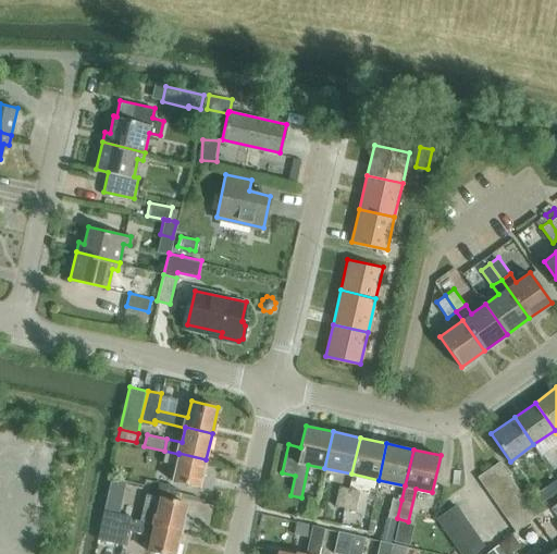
[(178,453),(178,454),(164,451),(162,460),(176,464),(173,480),(199,485),(206,459),(178,453)]
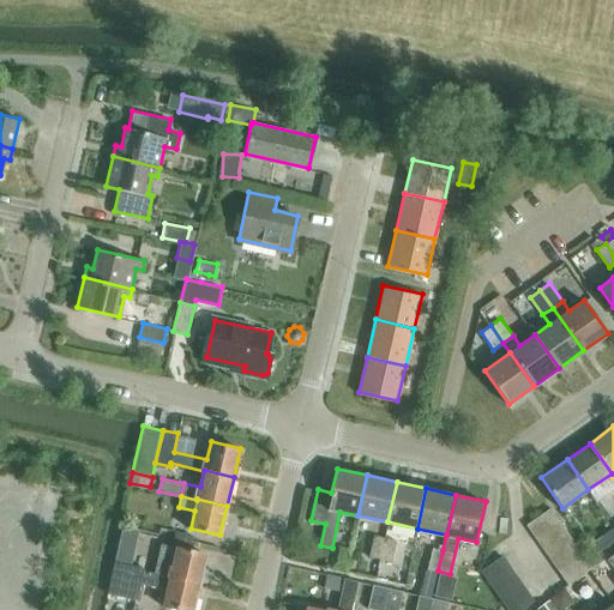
[(542,547),(566,530),(549,507),(527,523),(542,547)]
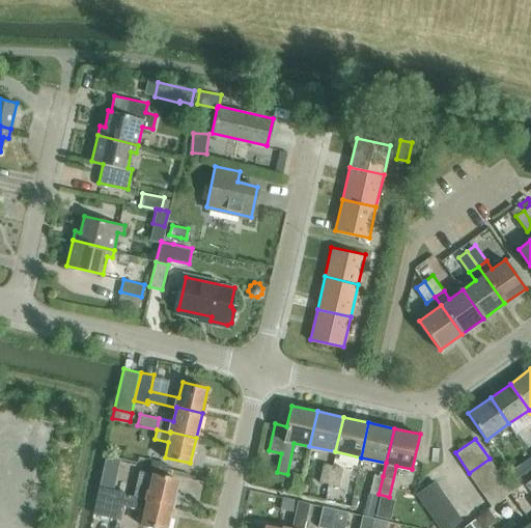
[(514,479),(530,467),(530,455),(508,471),(514,479)]
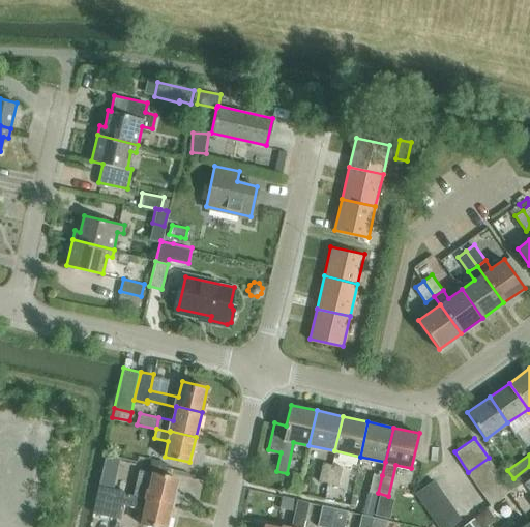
[(164,471),(166,461),(151,458),(149,468),(164,471)]
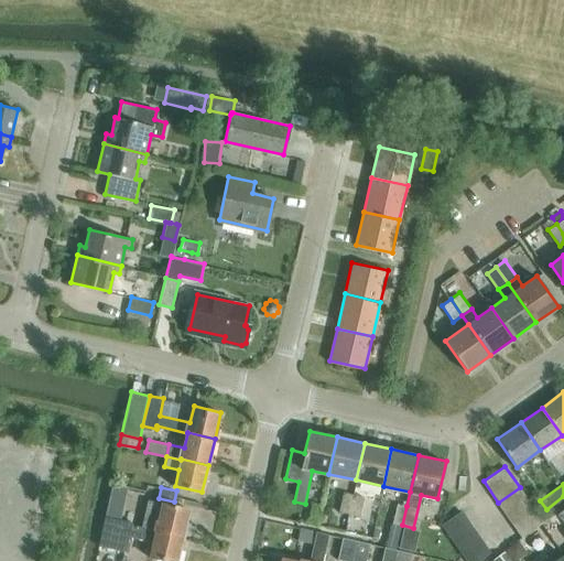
[(506,514),(528,498),(520,487),(498,503),(506,514)]
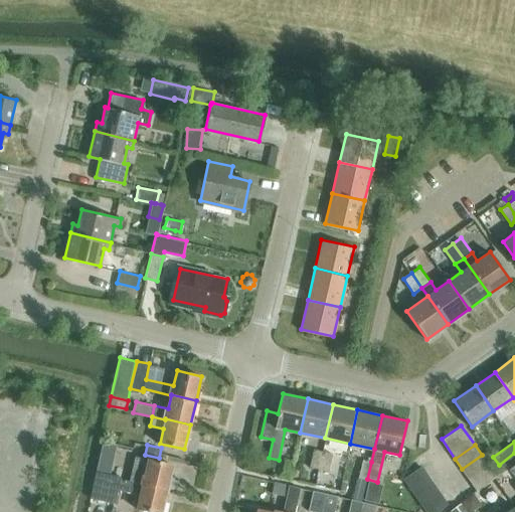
[(318,468),(322,451),(313,449),(309,466),(318,468)]
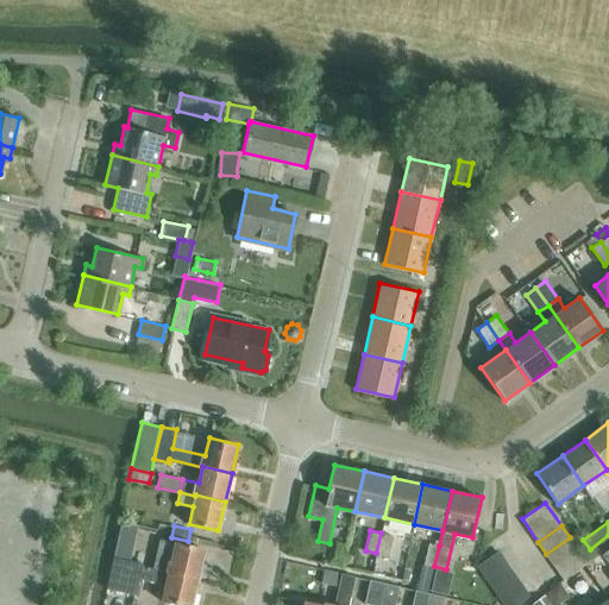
[(381,533),(376,553),(388,556),(393,535),(381,533)]
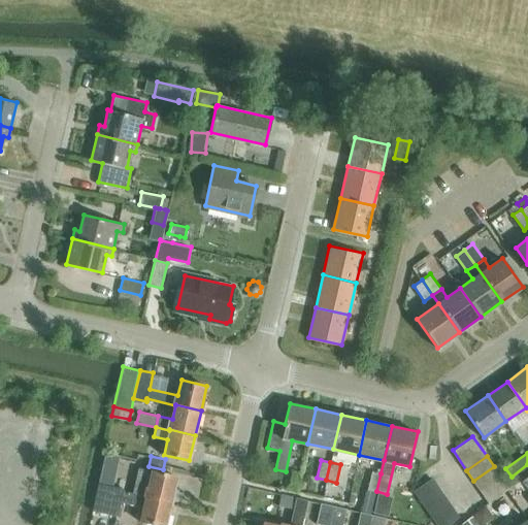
[(481,491),(501,477),(494,466),(473,481),(481,491)]
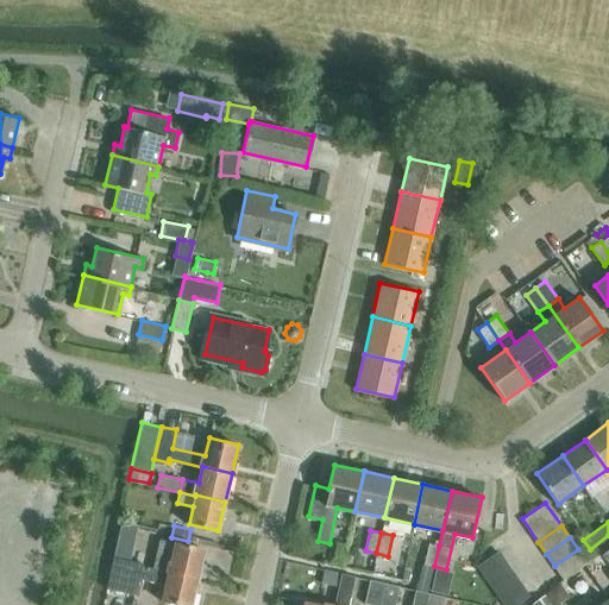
[(154,567),(198,578),(205,548),(175,542),(159,539),(156,556),(154,567)]
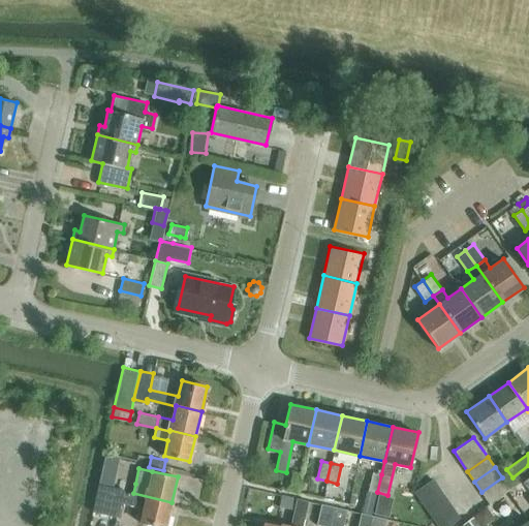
[(101,471),(98,482),(99,482),(113,485),(115,474),(101,471)]
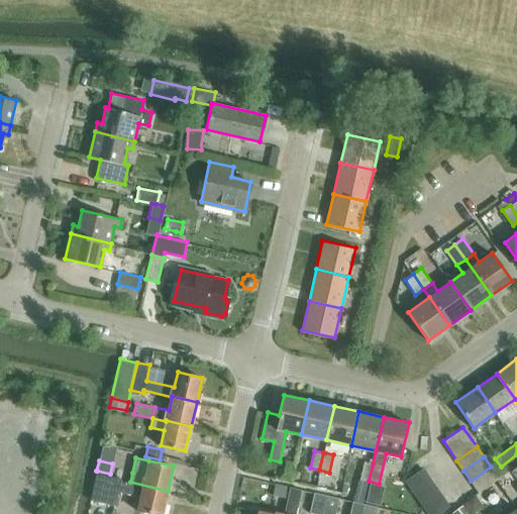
[(369,481),(373,464),(364,461),(359,479),(369,481)]
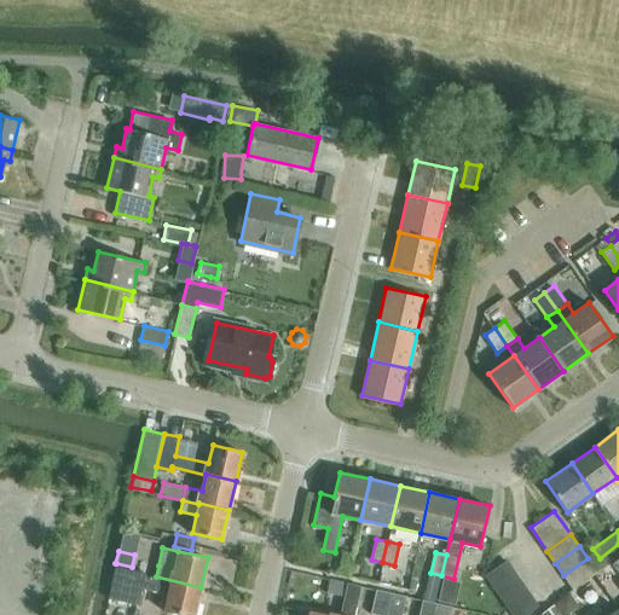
[(492,585),(514,570),(507,558),(484,574),(492,585)]
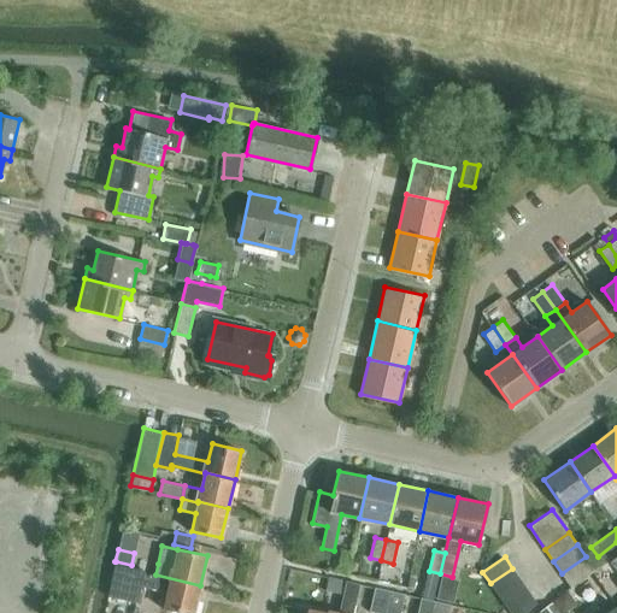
[(586,556),(562,573),(570,585),(594,569),(586,556)]
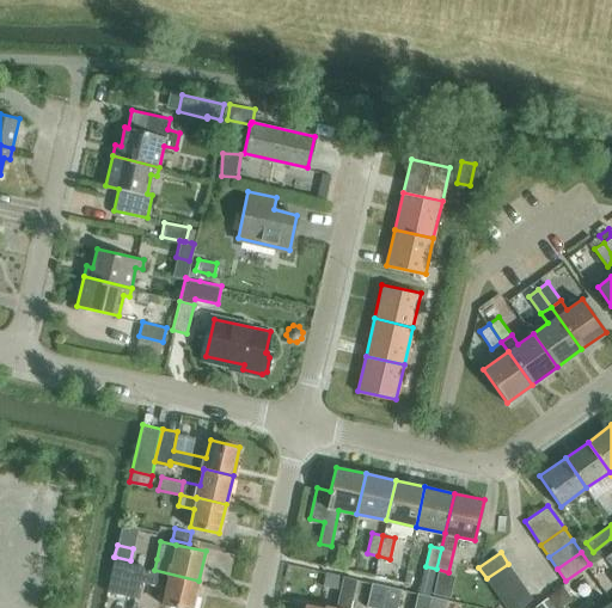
[(191,607),(199,581),(154,570),(144,567),(144,565),(114,558),(108,590),(136,597),(140,581),(166,587),(163,603),(184,607),(191,607)]
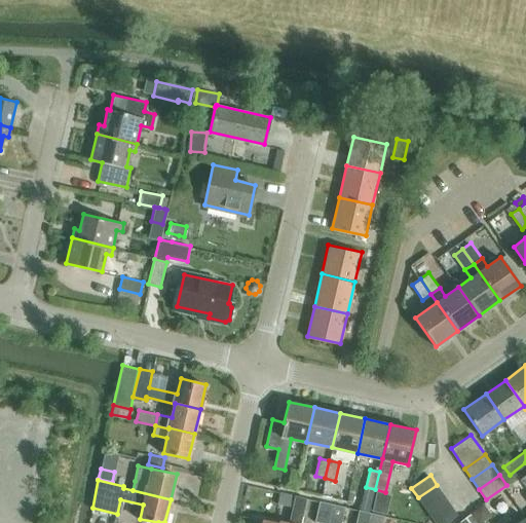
[(425,508),(444,494),(437,485),(418,497),(425,508)]
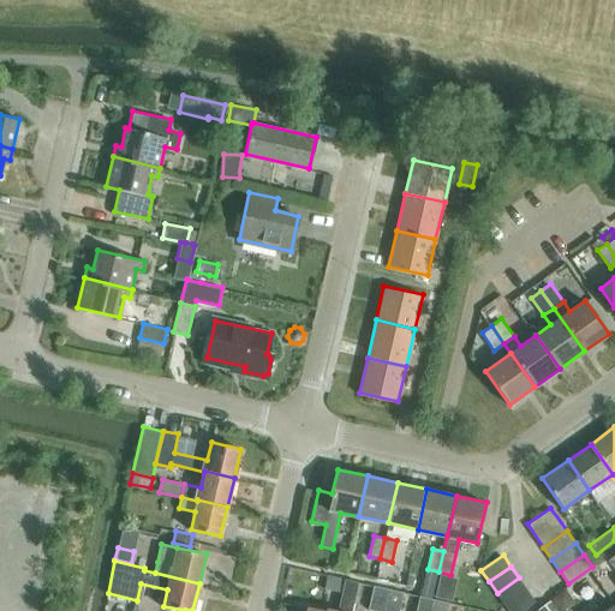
[(431,597),(437,573),(425,569),(422,586),(421,592),(421,594),(431,597)]
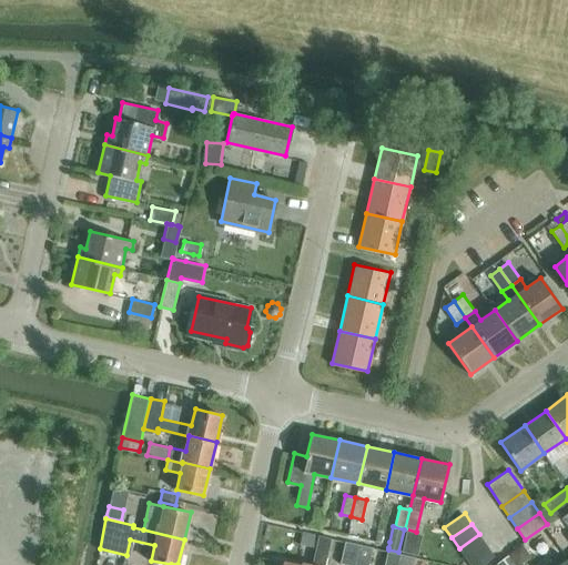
[(315,547),(318,534),(302,531),(300,544),(315,547)]
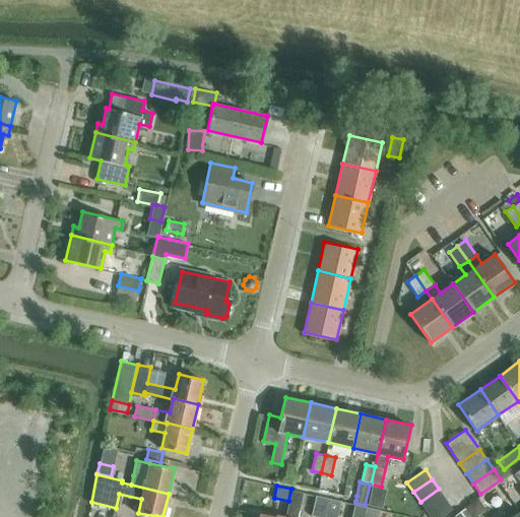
[(297,516),(303,492),(291,489),(288,501),(284,516),(297,516)]
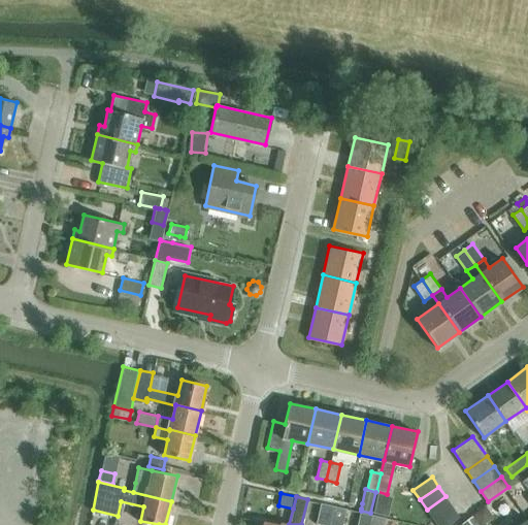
[(433,519),(452,506),(446,496),(427,510),(433,519)]
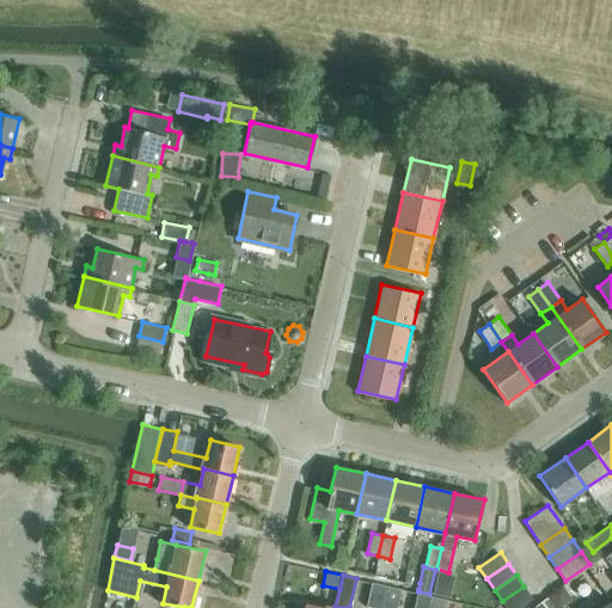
[(379,607),(380,607),(386,585),(372,582),(367,606),(379,607)]
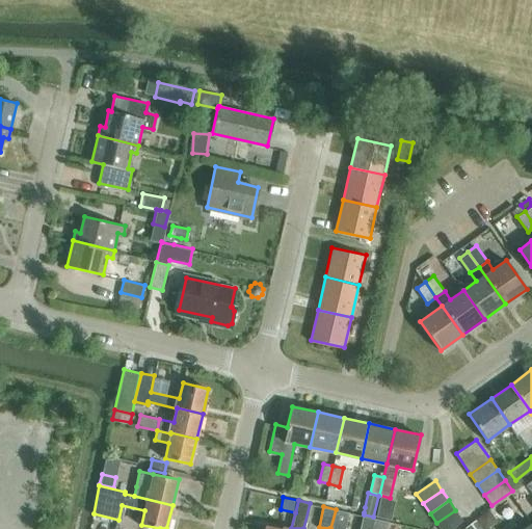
[(330,528),(344,528),(348,512),(347,511),(336,509),(330,528)]
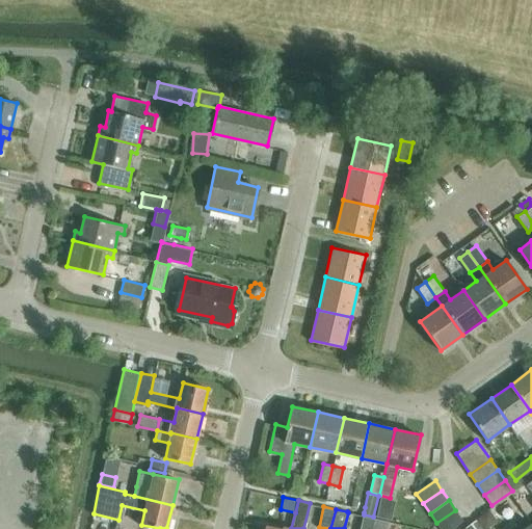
[(455,510),(436,523),(441,528),(448,528),(462,520),(455,510)]
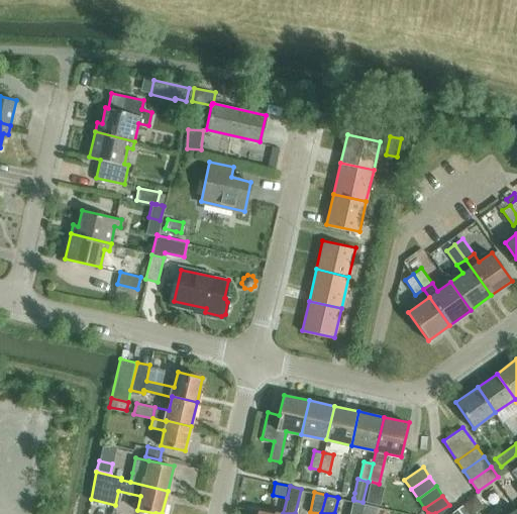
[(360,513),(364,503),(352,501),(349,513),(360,513)]
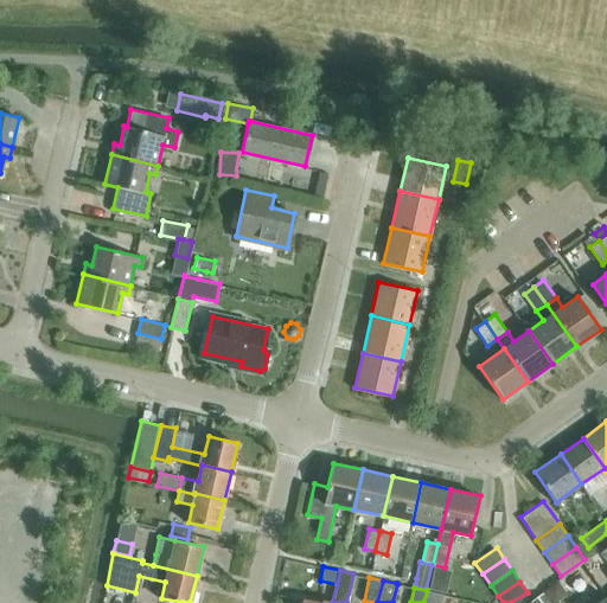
[(427,590),(423,602),(441,602),(443,594),(427,590)]
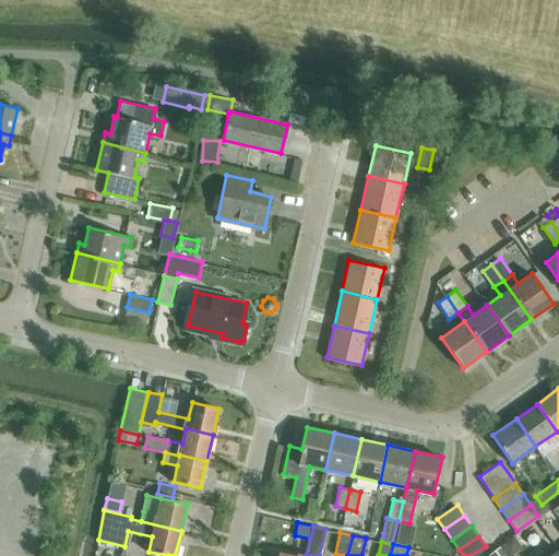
[(507,555),(501,546),(490,554),(492,555),(507,555)]
